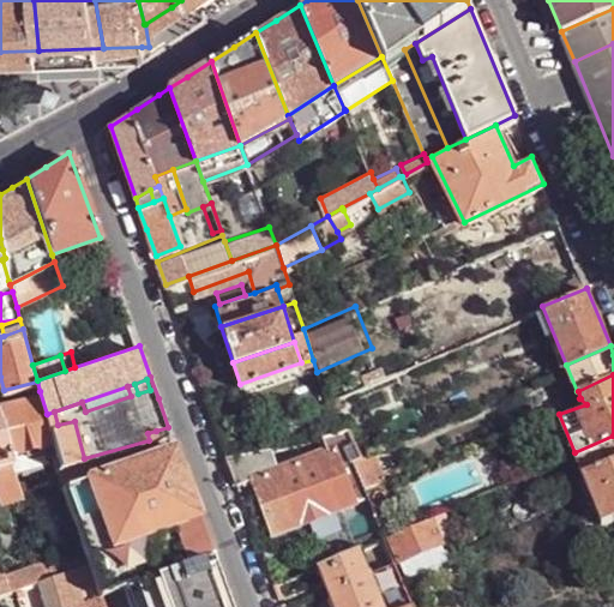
[(131,396),(127,386),(82,402),(85,412),(131,396)]
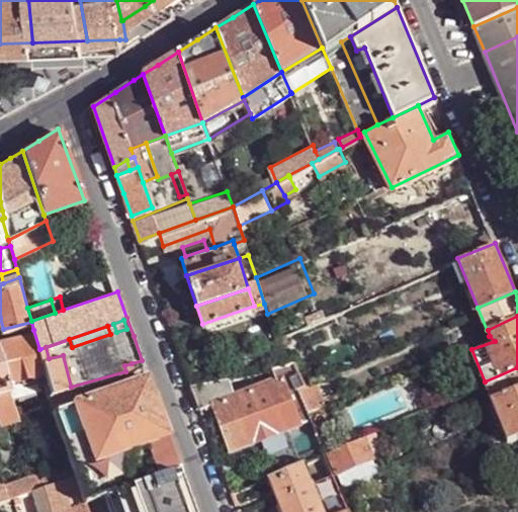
[(0,338),(0,346),(8,372),(35,366),(44,364),(42,360),(39,349),(33,330),(0,338)]
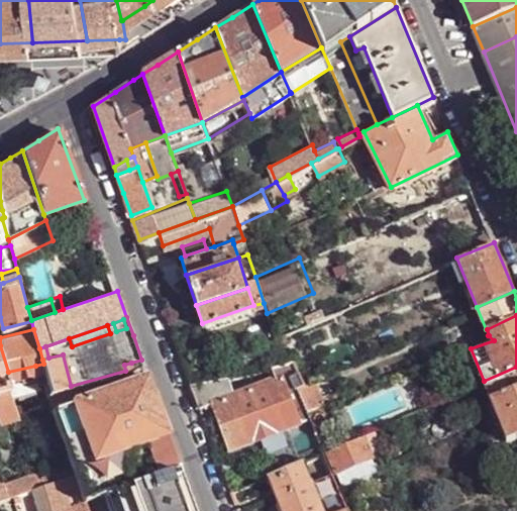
[(0,345),(0,389),(12,386),(8,372),(0,345)]
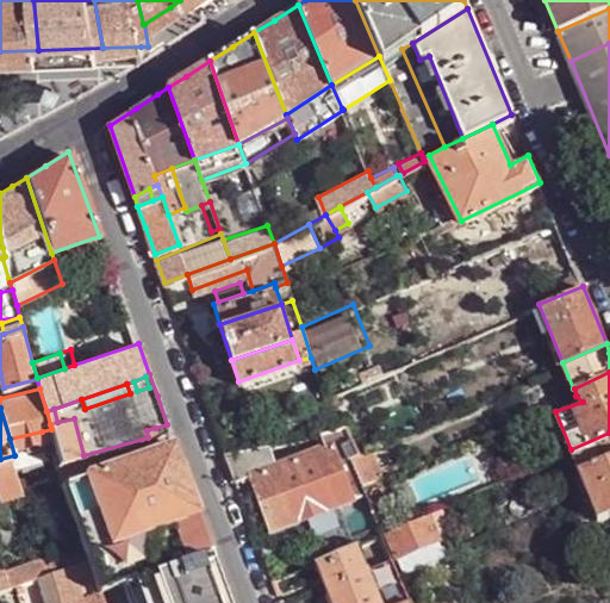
[(50,424),(57,422),(54,409),(47,411),(50,424)]
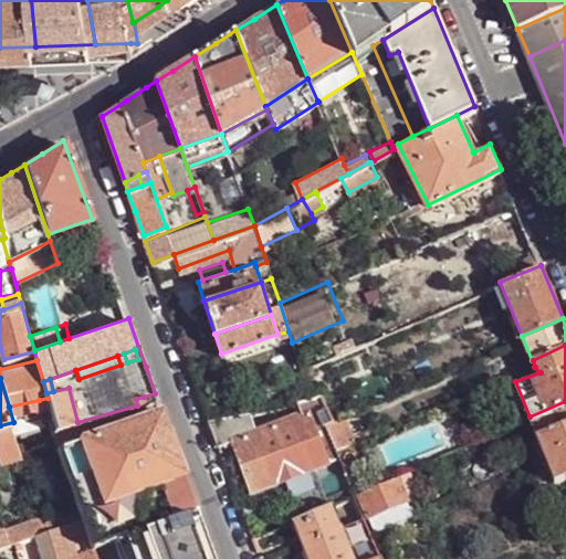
[(306,383),(310,394),(318,390),(321,397),(326,394),(320,379),(306,383)]
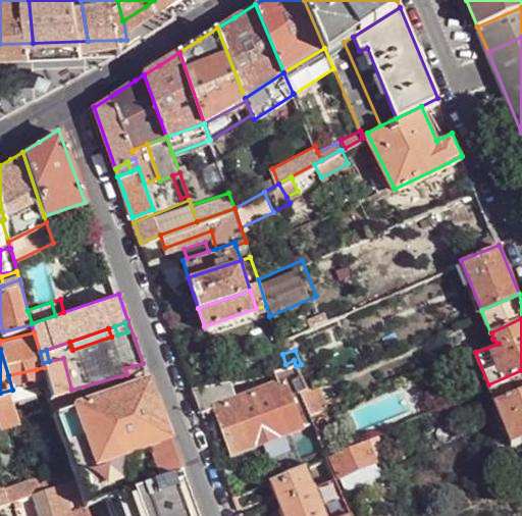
[(71,390),(63,358),(49,361),(43,363),(44,367),(45,372),(50,390),(51,396),(71,390)]
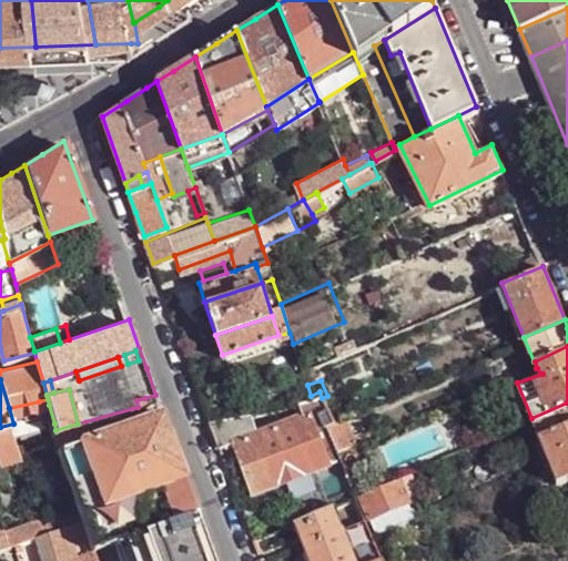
[(337,457),(334,447),(323,424),(331,420),(322,398),(320,391),(311,396),(298,398),(303,410),(306,409),(327,461),(337,457)]
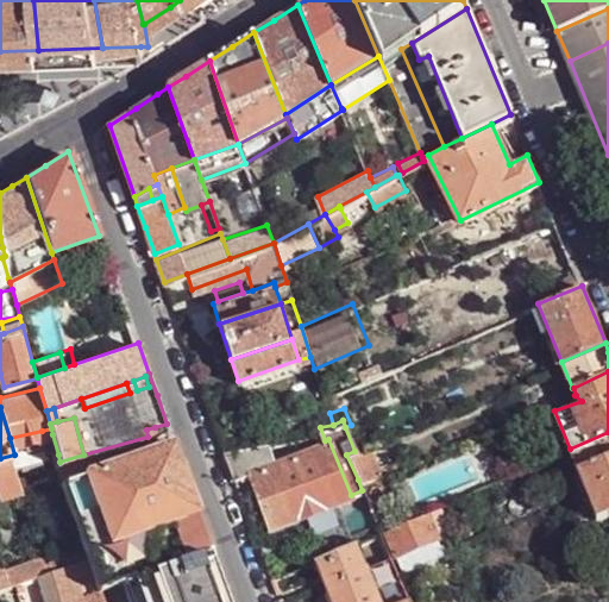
[(14,455),(18,465),(58,455),(52,434),(43,437),(42,431),(10,438),(14,455)]
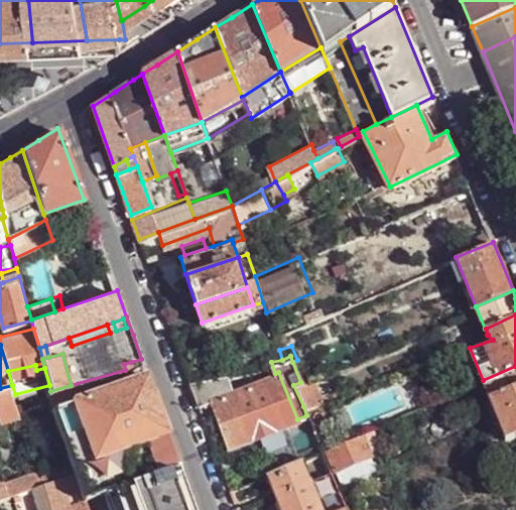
[(515,366),(483,380),(489,393),(515,382),(515,366)]
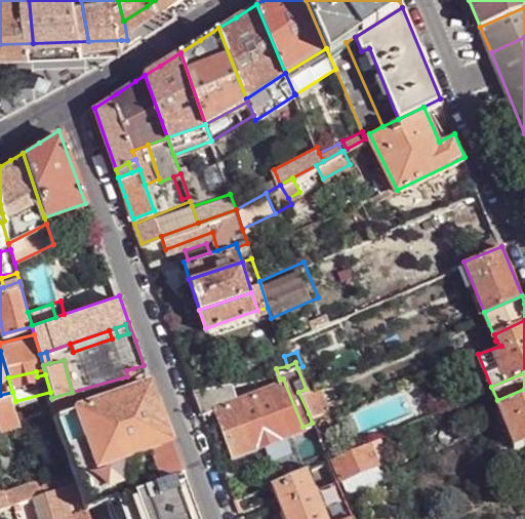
[(236,397),(230,378),(215,382),(194,387),(202,409),(215,405),(236,397)]
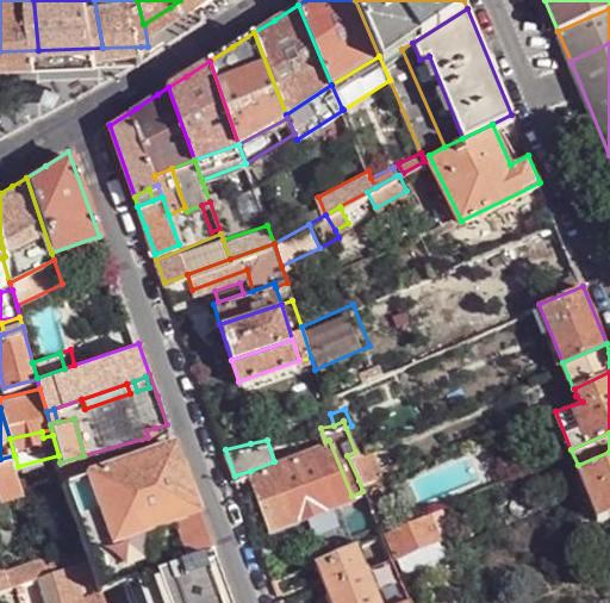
[(352,496),(329,440),(325,441),(274,461),(250,471),(273,526),(296,516),(352,496)]
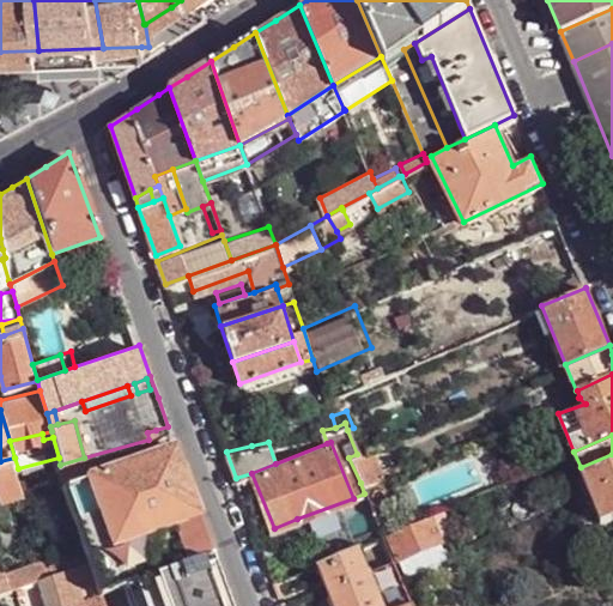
[(89,549),(198,510),(186,476),(174,443),(66,482),(89,549)]
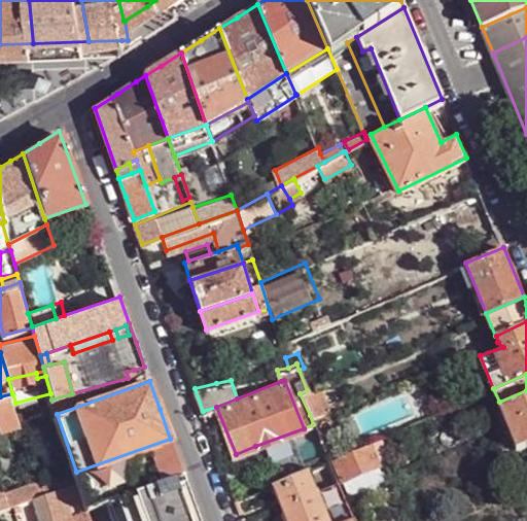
[(310,415),(327,408),(324,402),(317,385),(307,390),(300,393),(310,415)]
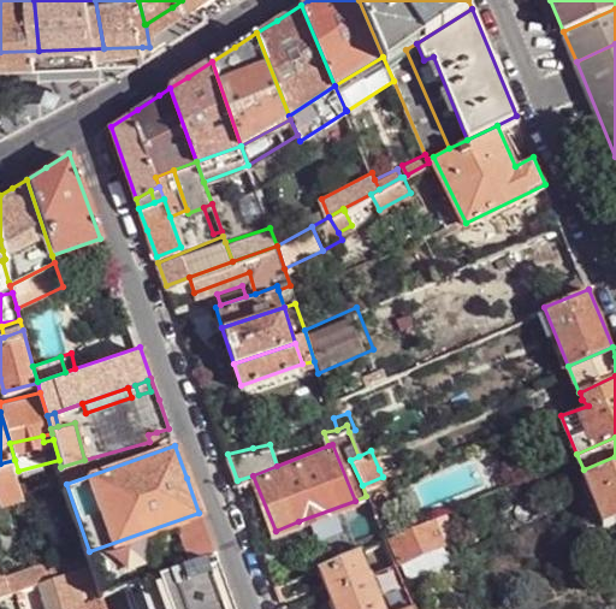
[(615,516),(615,456),(584,469),(582,471),(603,522),(615,516)]
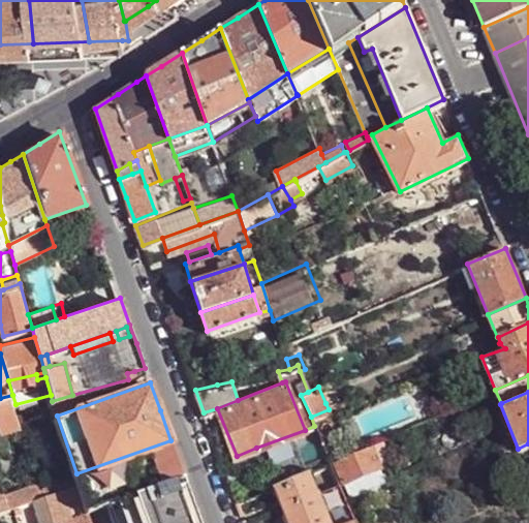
[(0,398),(0,419),(4,434),(23,429),(16,404),(12,395),(0,398)]
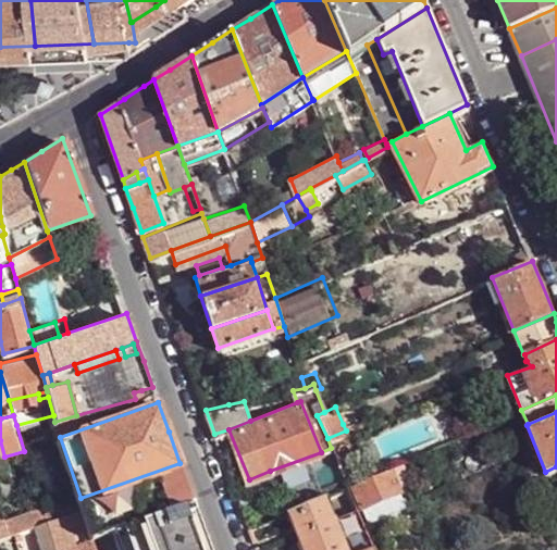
[(343,424),(346,430),(362,424),(360,417),(343,424)]
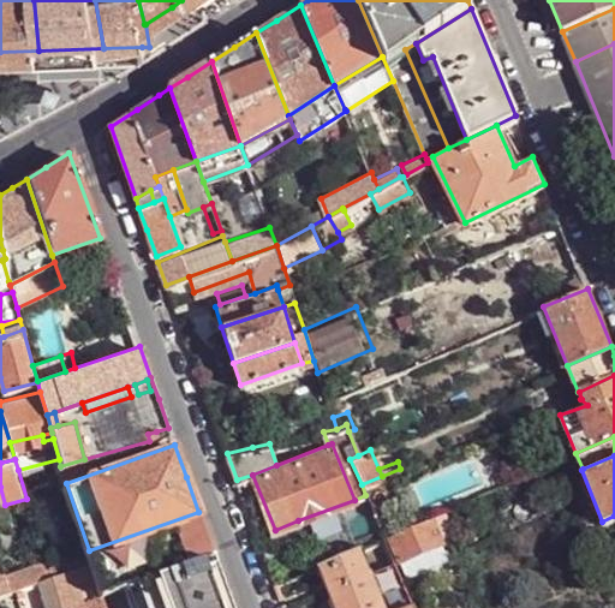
[(365,495),(387,486),(382,476),(362,484),(365,495)]
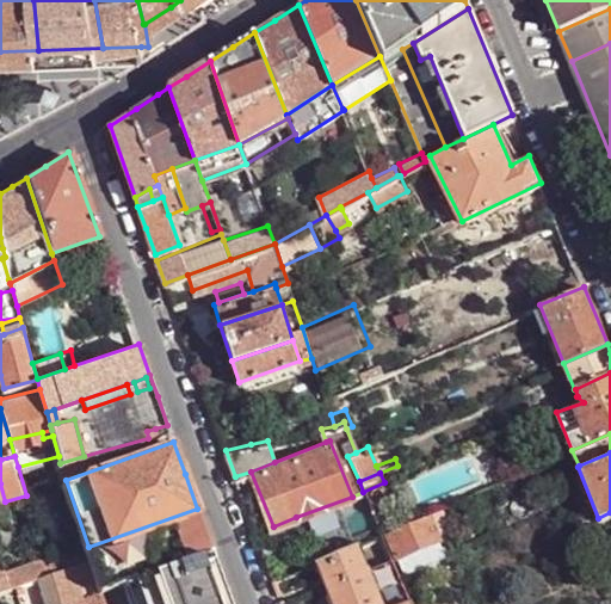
[(352,497),(296,517),(298,524),(301,525),(321,517),(325,527),(370,507),(363,492),(352,497)]
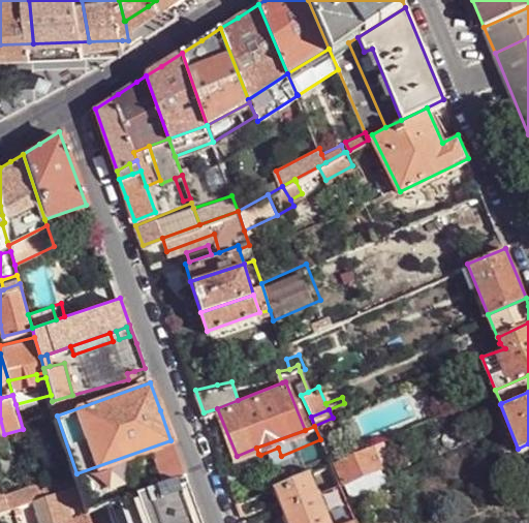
[(170,440),(76,473),(80,483),(86,499),(89,509),(109,501),(183,474),(170,440)]
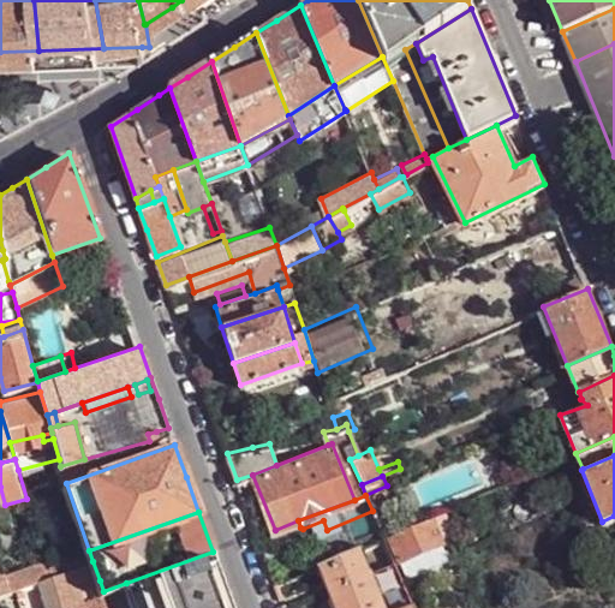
[(388,532),(396,555),(402,553),(436,540),(440,538),(430,514),(388,532)]
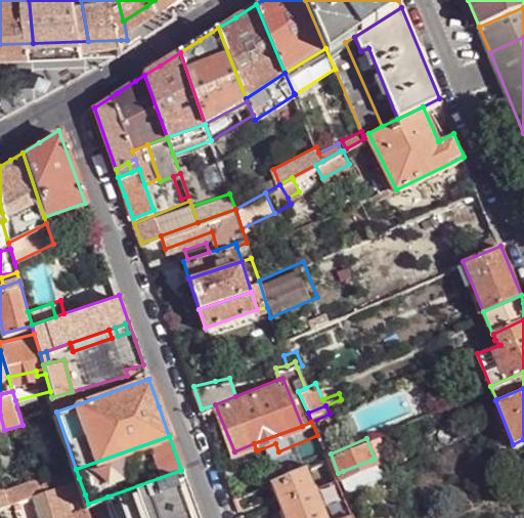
[(372,460),(343,471),(347,480),(347,482),(376,470),(376,469),(372,460)]
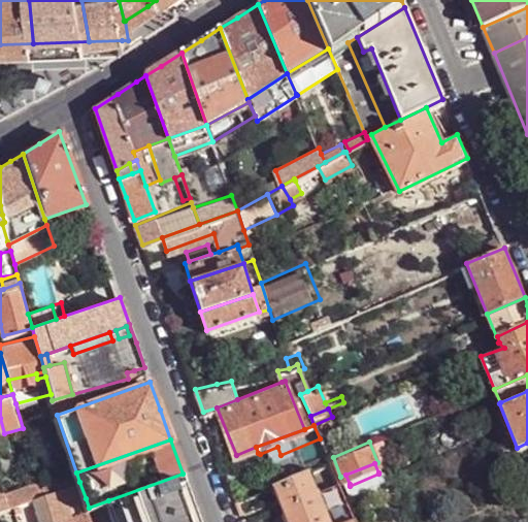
[(357,521),(355,517),(340,521),(332,521),(311,465),(271,482),(286,521),(357,521)]
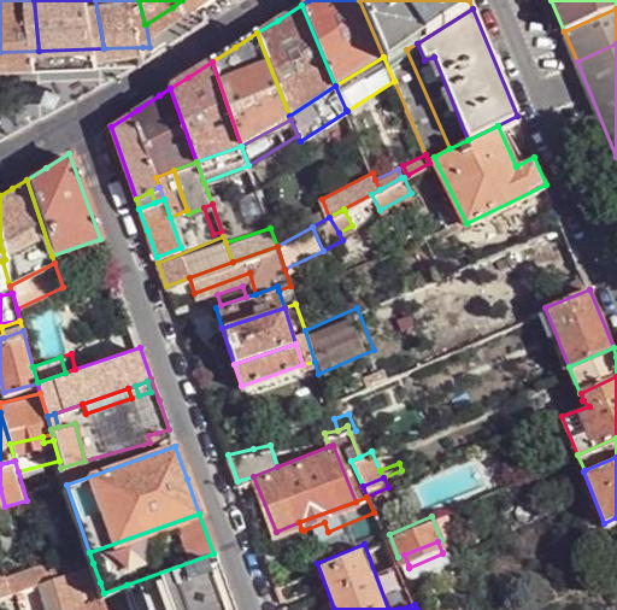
[(233,609),(223,580),(213,553),(127,585),(135,609),(233,609)]
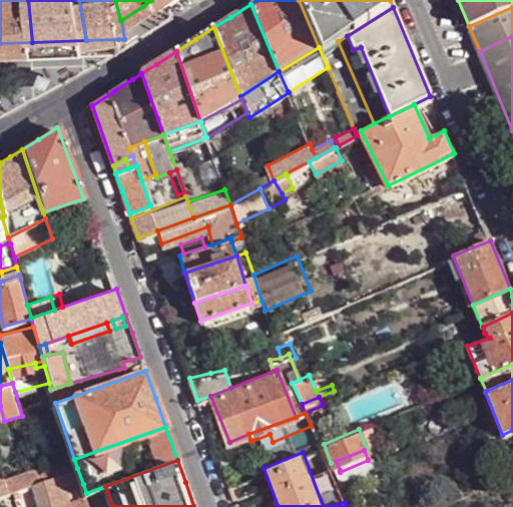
[(46,471),(48,478),(70,470),(67,463),(46,471)]
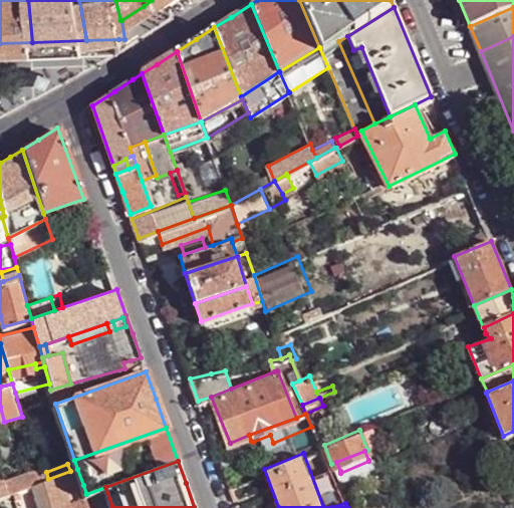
[(33,485),(40,507),(85,507),(90,506),(87,495),(71,501),(68,490),(83,485),(77,469),(70,471),(48,479),(42,481),(33,485)]
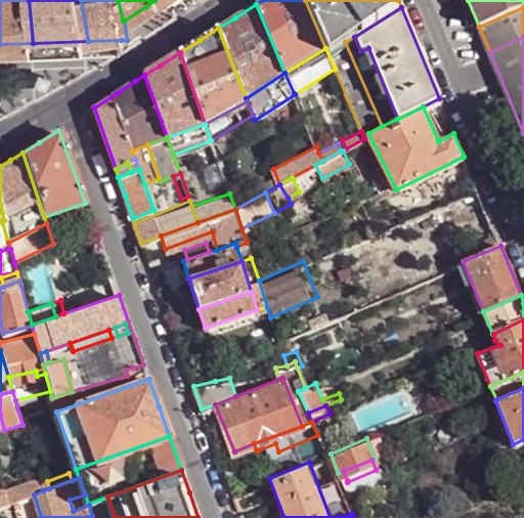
[(43,490),(40,479),(5,491),(9,503),(34,494),(43,490)]
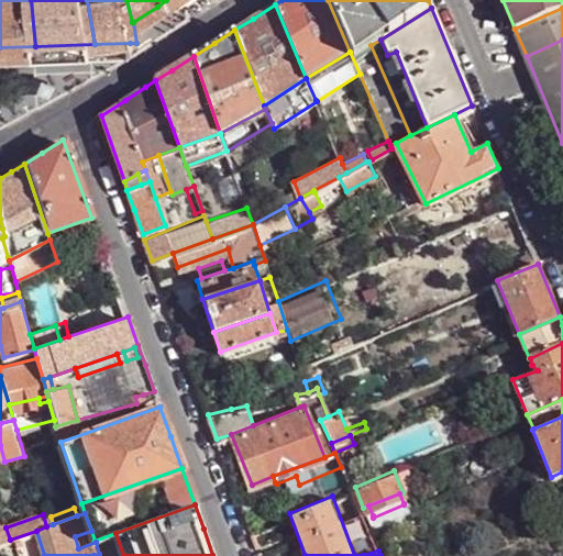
[(0,543),(10,540),(6,527),(0,529),(0,543)]
